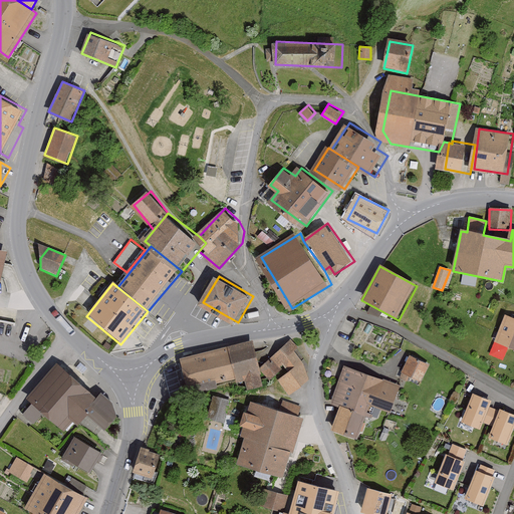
[(513,319),(506,316),(494,343),(513,351),(513,319)]
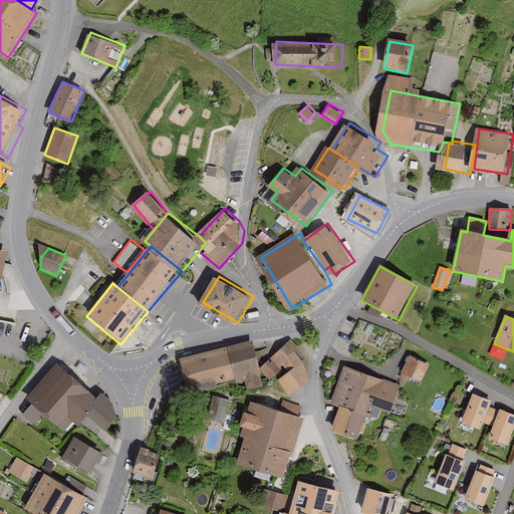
[(290,341),(269,353),(290,390),(303,382),(305,365),(290,341)]
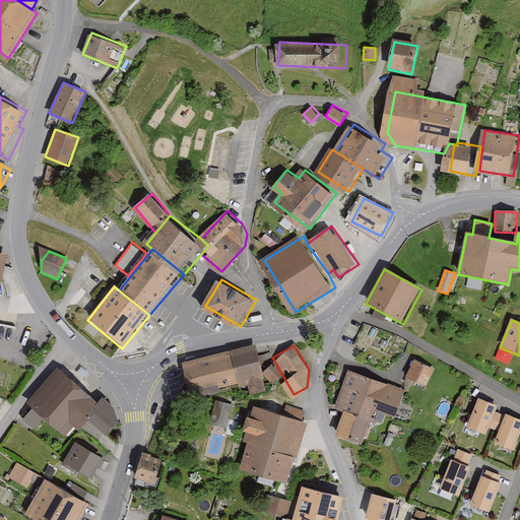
[(256,348),(182,363),(190,394),(238,384),(239,387),(248,386),(250,395),(266,391),(256,348)]
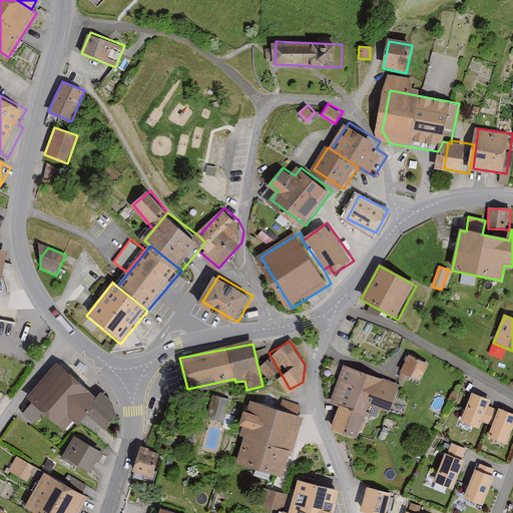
[(431,363),(412,353),(403,372),(422,381),(431,363)]
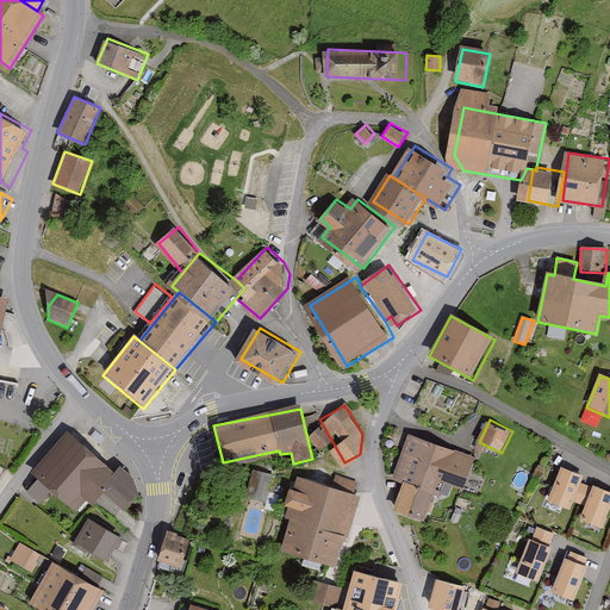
[(114,472),(67,430),(30,473),(37,480),(26,492),(39,504),(51,490),(75,511),(86,498),(93,505),(104,492),(124,510),(138,493),(134,479),(119,466),(114,472)]
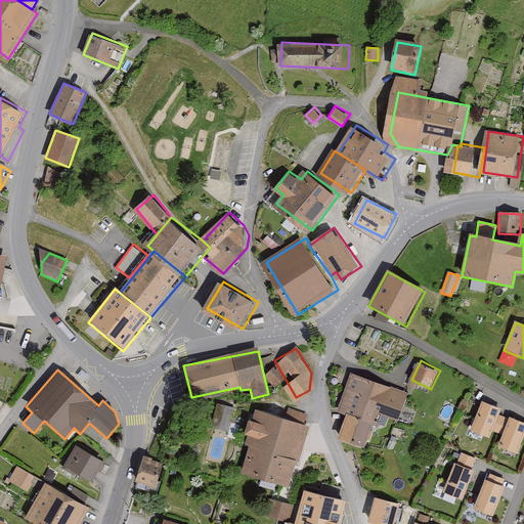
[(411,392),(350,369),(336,408),(351,415),(347,426),(342,438),(367,447),(380,412),(401,420),(411,392)]
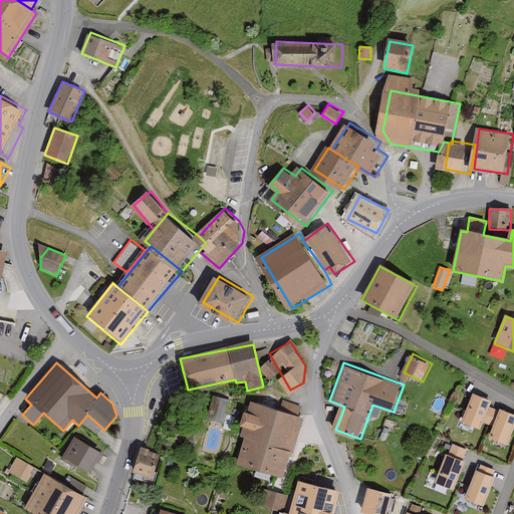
[(493,397),(473,390),(462,420),(481,427),(493,397)]
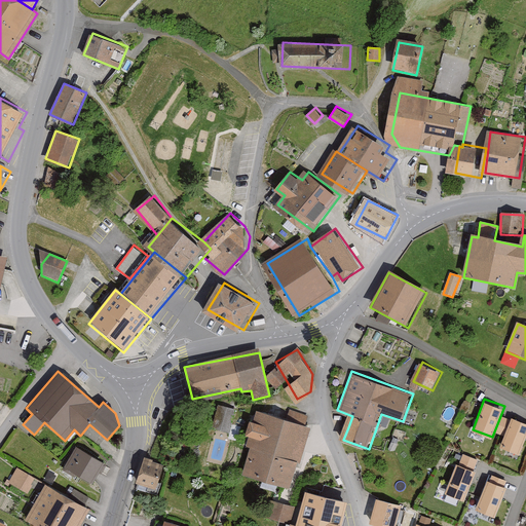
[(220,403),(215,428),(232,431),(237,406),(220,403)]
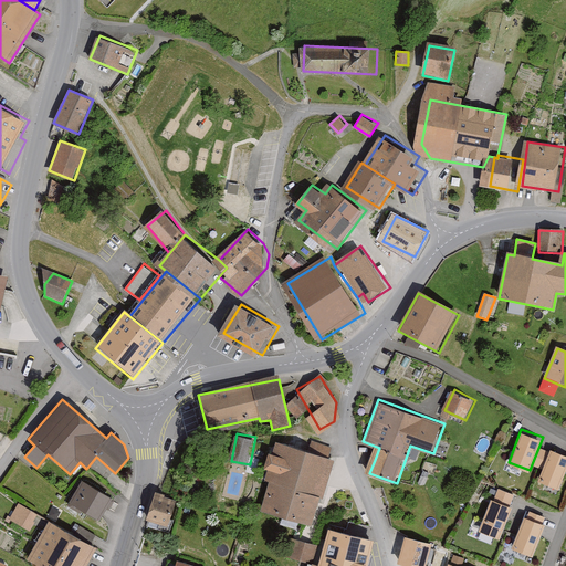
[(338,459),(283,442),(280,456),(272,453),(268,470),(276,472),(265,513),(318,528),(338,459)]
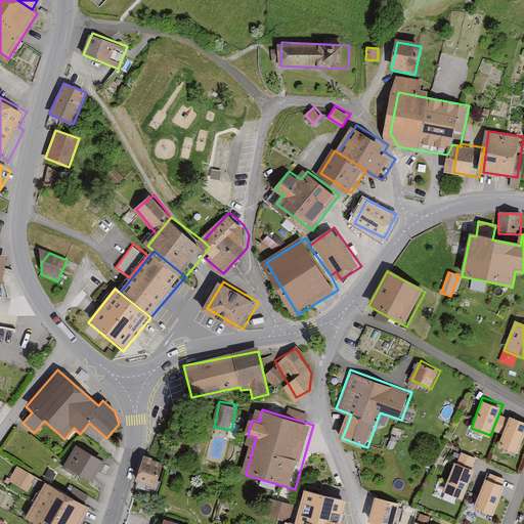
[(523,435),(523,418),(510,412),(497,444),(518,451),(523,435)]
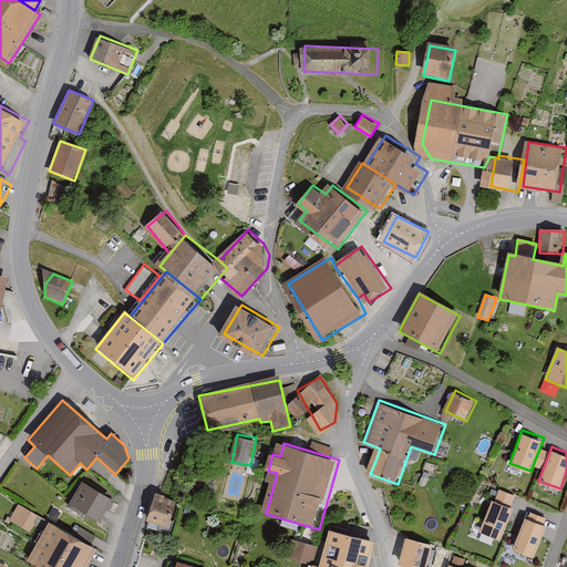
[(110,500),(82,483),(69,505),(98,522),(110,500)]
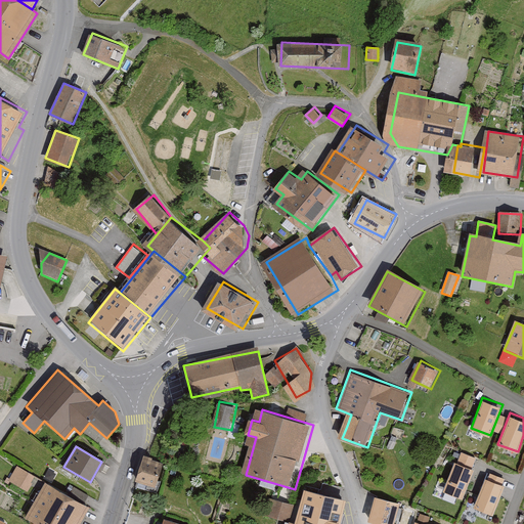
[(153,459),(144,456),(136,481),(137,482),(136,487),(137,487),(157,493),(161,482),(158,481),(163,465),(151,461),(153,459)]
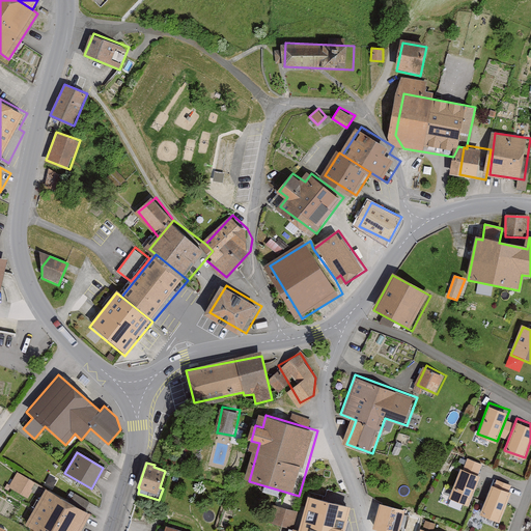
[(481,473),(462,465),(449,497),(469,504),(481,473)]
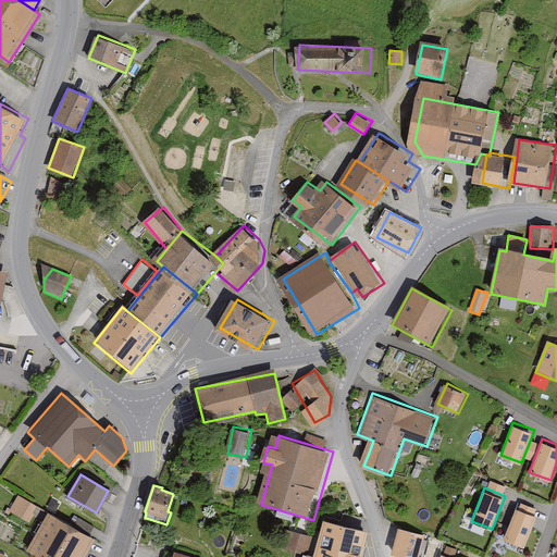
[(38,505),(19,494),(9,510),(28,521),(38,505)]
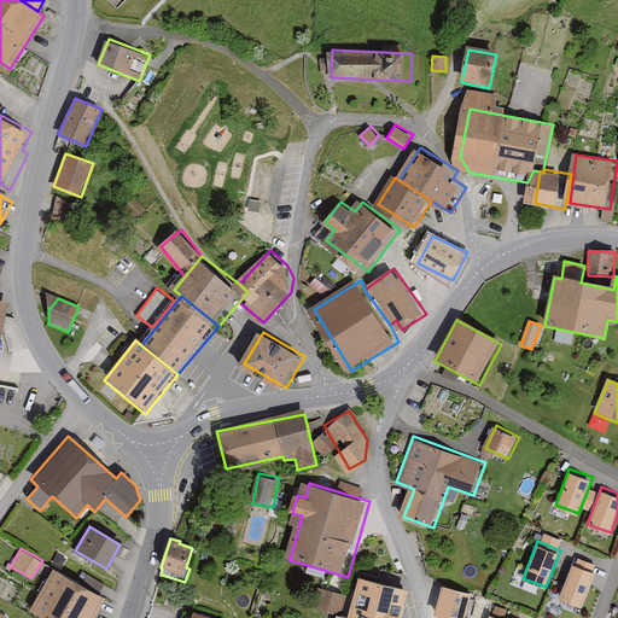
[(598,570),(573,561),(560,598),(584,607),(598,570)]
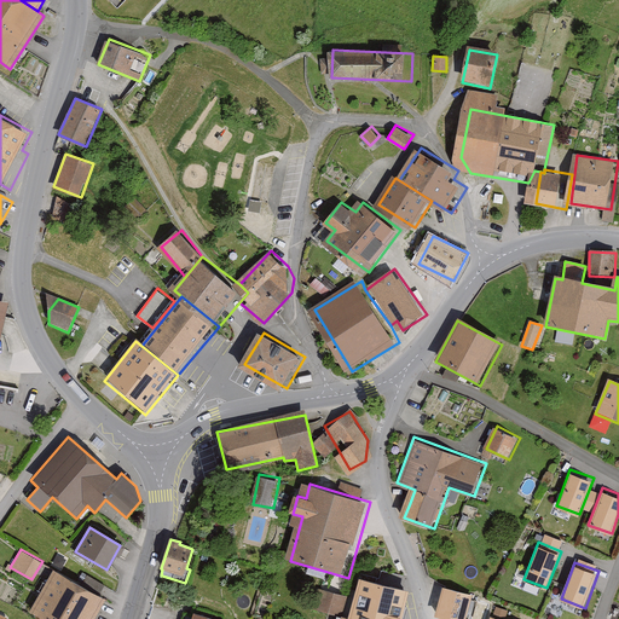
[(32,612),(44,618),(91,618),(103,599),(55,572),(32,612)]
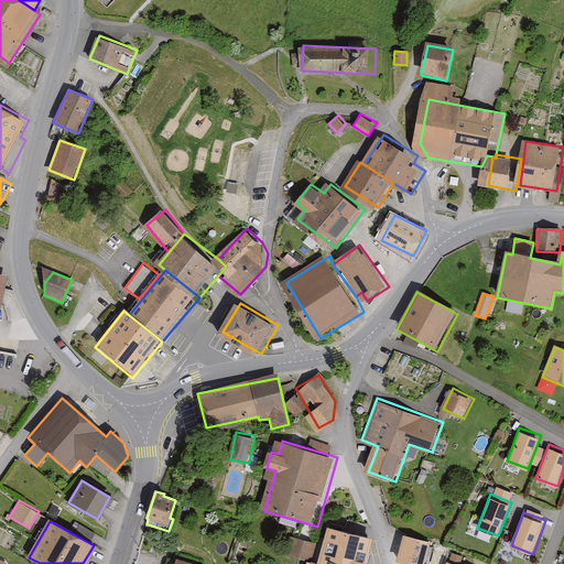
[(372,563),(378,537),(327,521),(317,562),(322,562),(327,563),(372,563)]
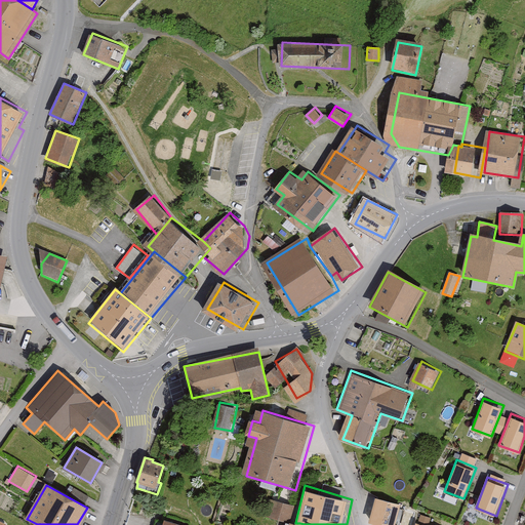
[(268,514),(288,521),(294,503),(273,496),(268,514)]
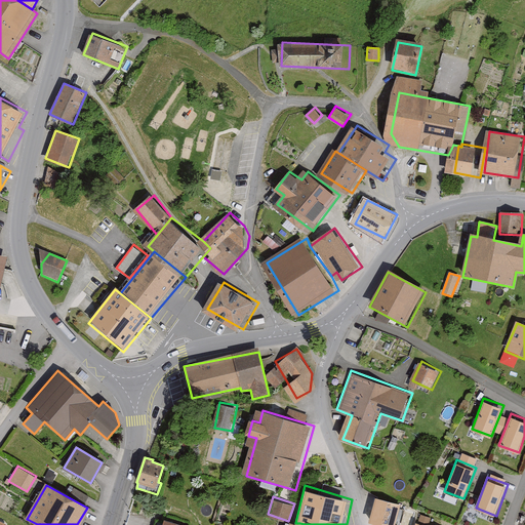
[(395,524),(402,502),(380,496),(373,522),(385,524),(395,524)]
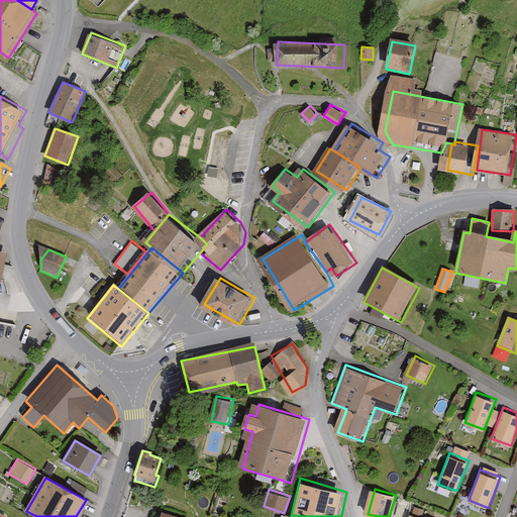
[(8,516),(6,510),(0,507),(0,516),(8,516)]
